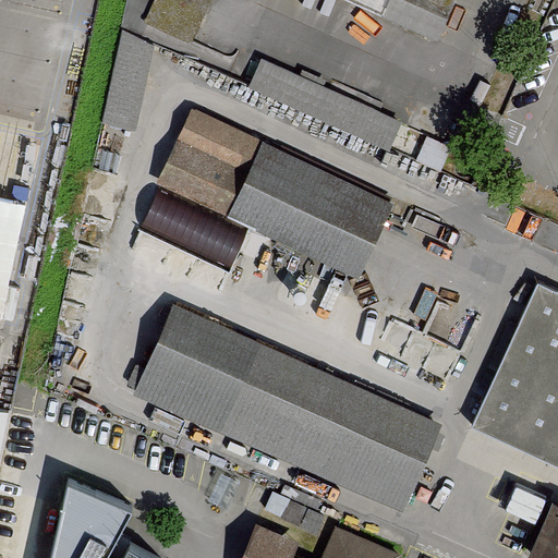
[(126,0),(121,28),(174,52),(182,37),(191,40),(208,0),(356,0),(437,36),(452,0),(126,0)]
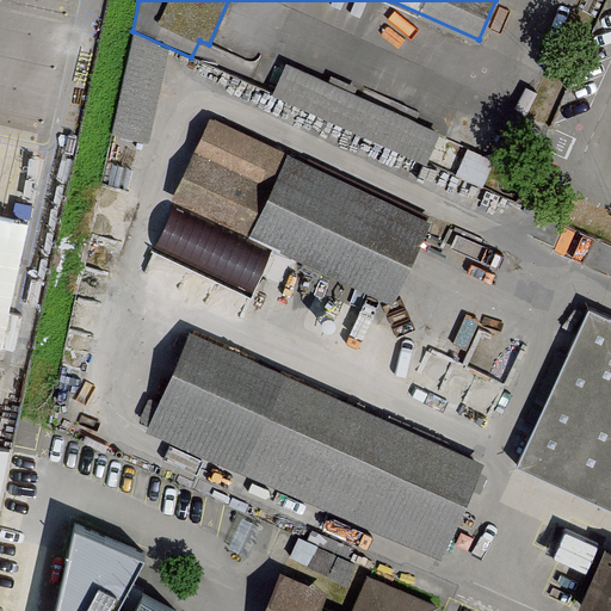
[(328,81),(288,62),(273,92),(425,161),(439,133),(352,92),(355,87),(331,76),(328,81)]
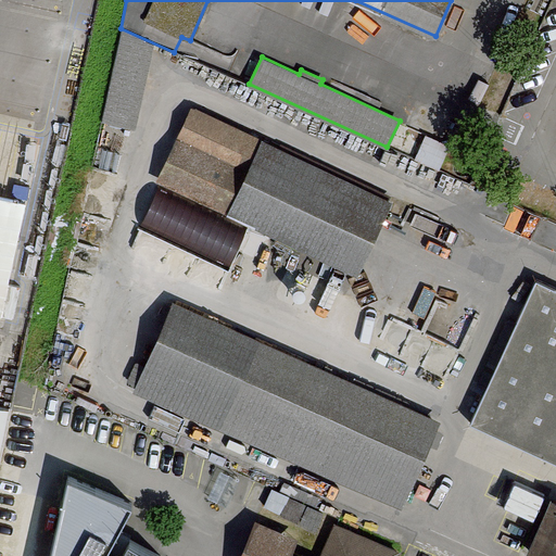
[(388,201),(193,110),(137,229),(229,273),(252,224),(355,272),(388,201)]
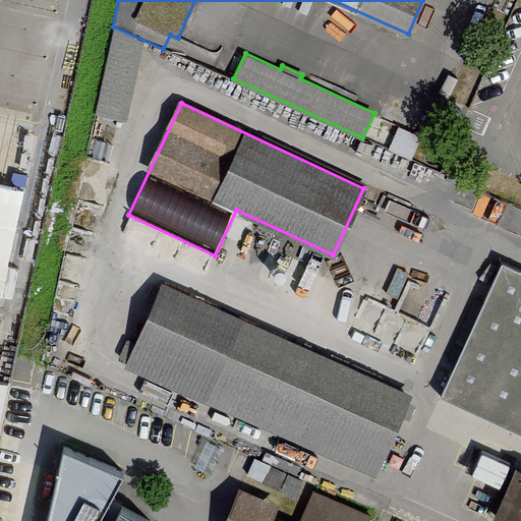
[(0,290),(23,190),(0,185),(0,290)]
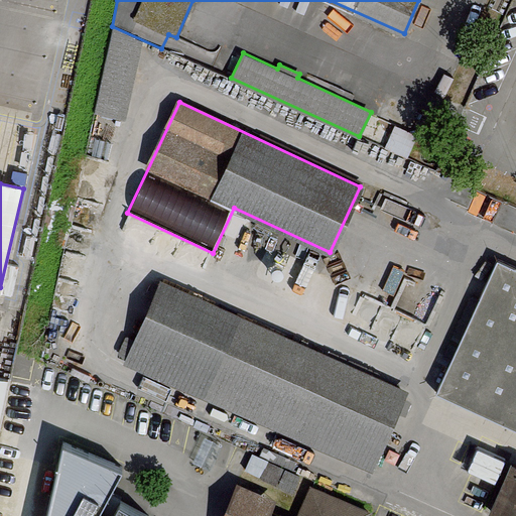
[(436,391),(515,427),(515,267),(498,259),(436,391)]
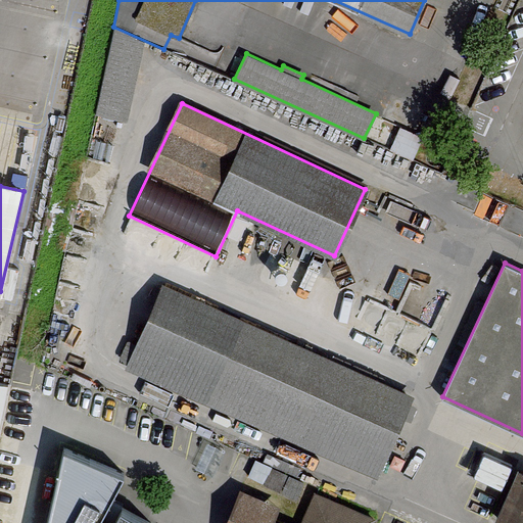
[(409,397),(163,288),(130,365),(374,474),(409,397)]
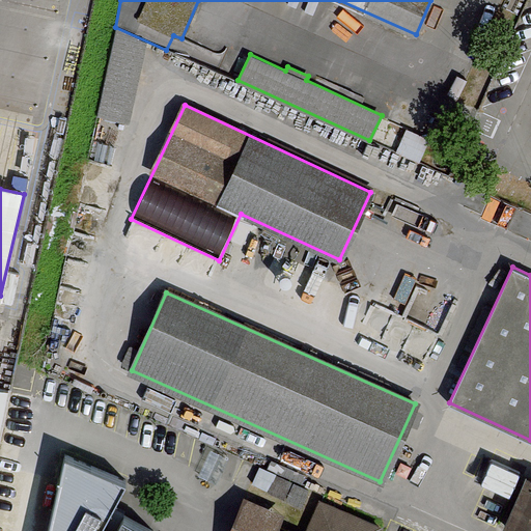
[(0,440),(11,386),(0,383),(0,440)]
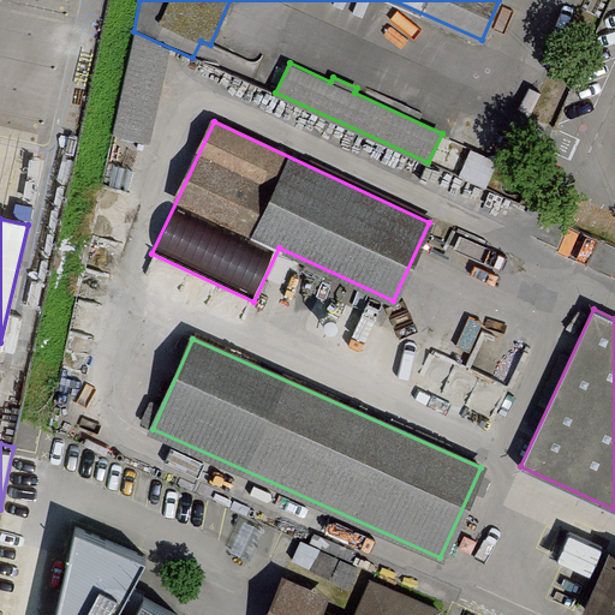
[(142,559),(75,529),(54,614),(171,614),(173,613),(141,597),(131,614),(123,614),(115,611),(142,559)]
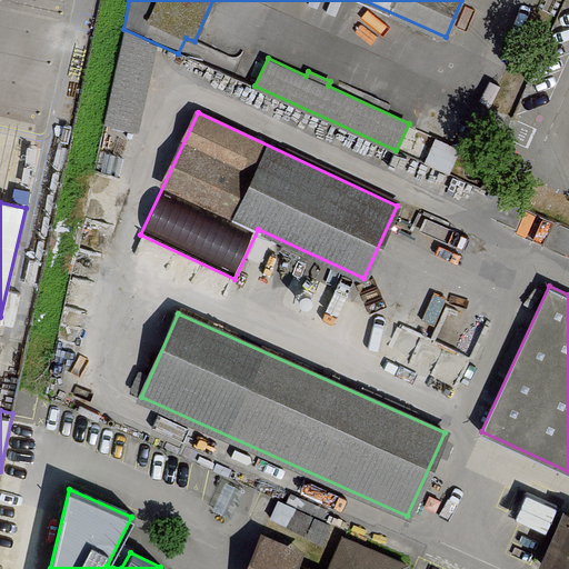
[(548,536),(558,511),(527,499),(517,522),(548,536)]
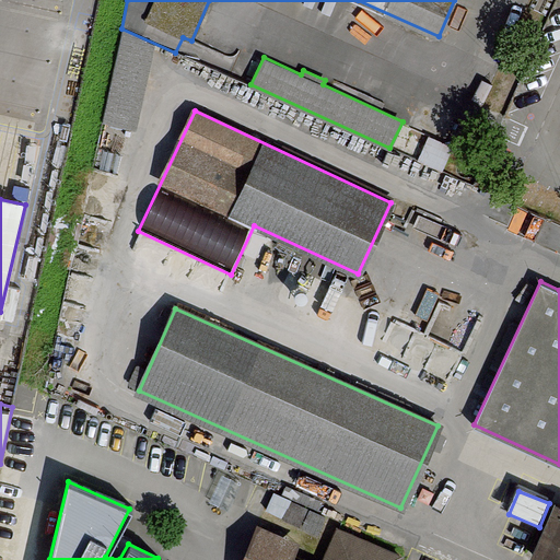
[(300,524),(306,509),(290,501),(283,516),(300,524)]
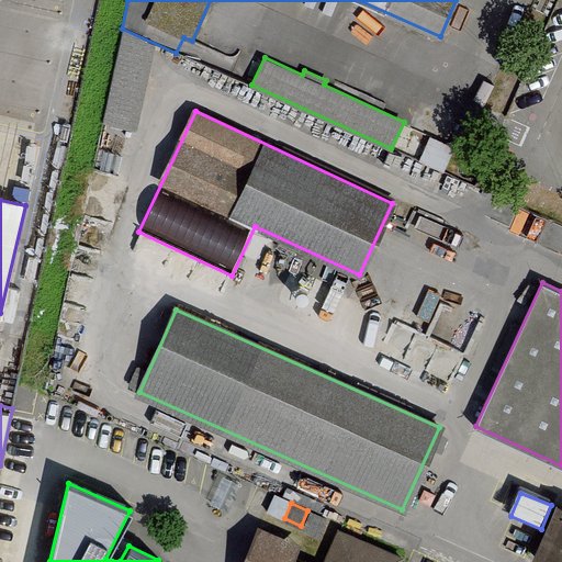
[(561,561),(561,508),(559,507),(537,558),(546,561),(561,561)]
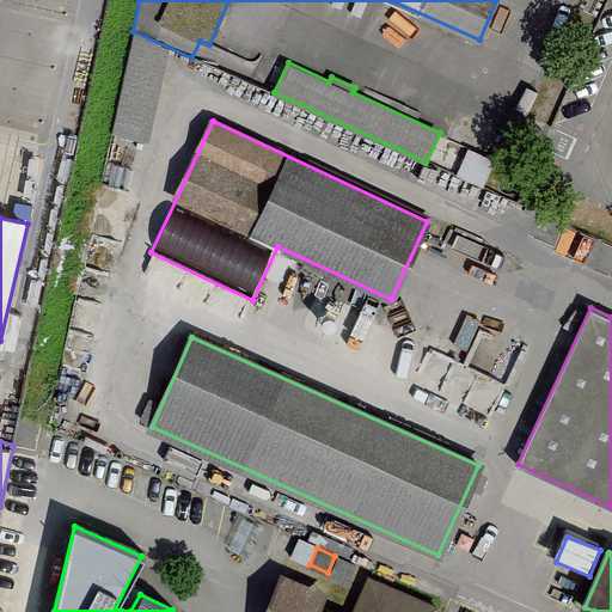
[(355,565),(337,558),(330,574),(348,582),(355,565)]
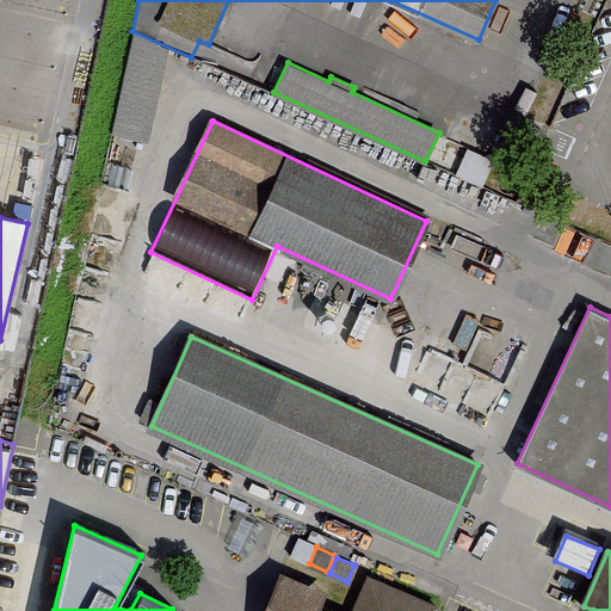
[(433,610),(437,605),(365,574),(349,610),(331,610),(316,605),(313,610),(433,610)]
